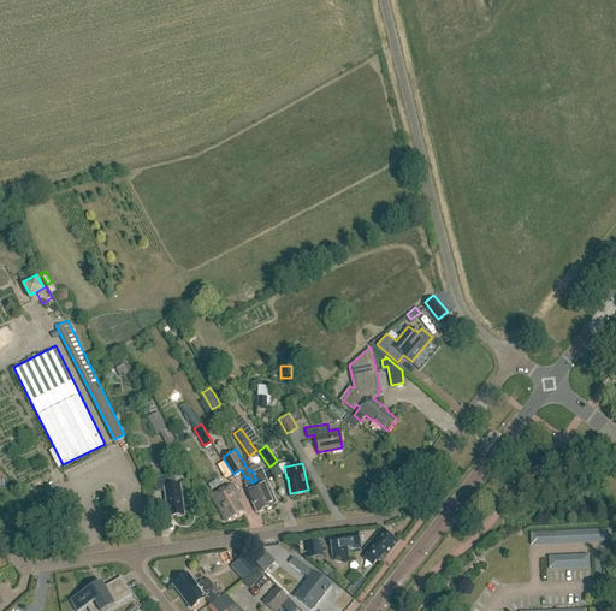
[(255,481),(267,505),(273,502),(277,500),(261,466),(252,470),(256,480),(255,481)]
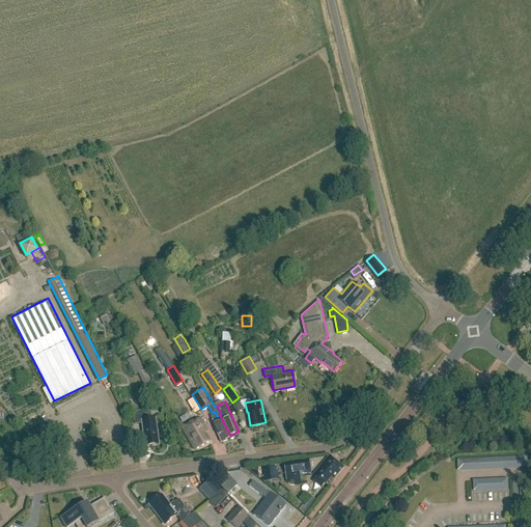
[(145,427),(143,427),(145,444),(159,442),(156,418),(151,418),(150,409),(134,411),(135,421),(144,420),(145,427)]
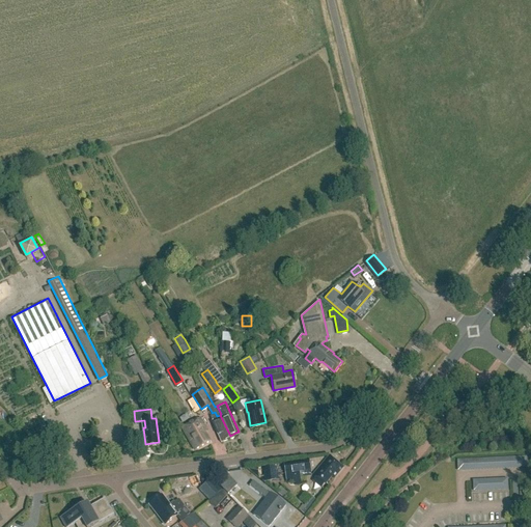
[(194,447),(199,444),(210,439),(204,428),(206,426),(200,415),(182,425),(194,447)]
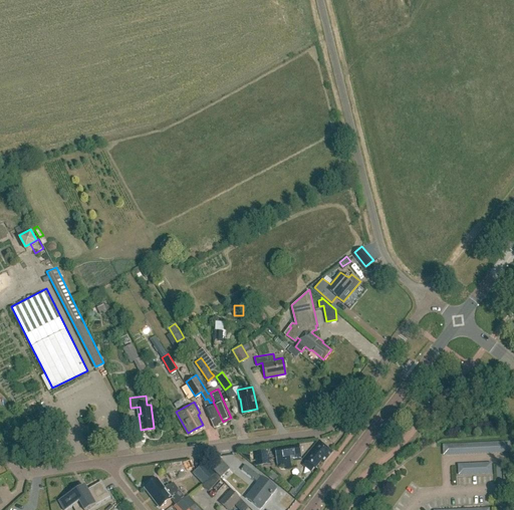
[(205,406),(214,426),(223,422),(213,402),(210,403),(205,405),(205,406)]
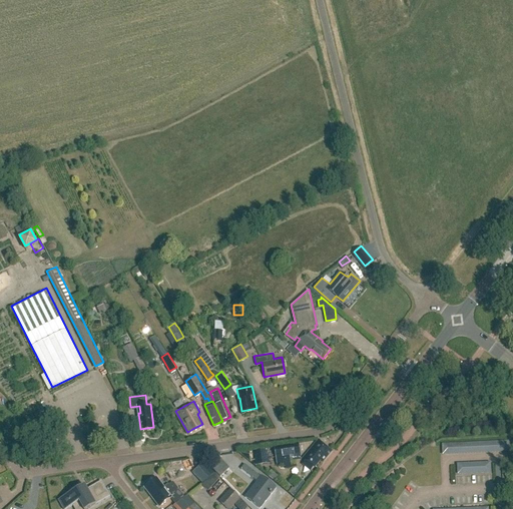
[(323,459),(332,449),(319,438),(304,456),(314,465),(321,457),(323,459)]
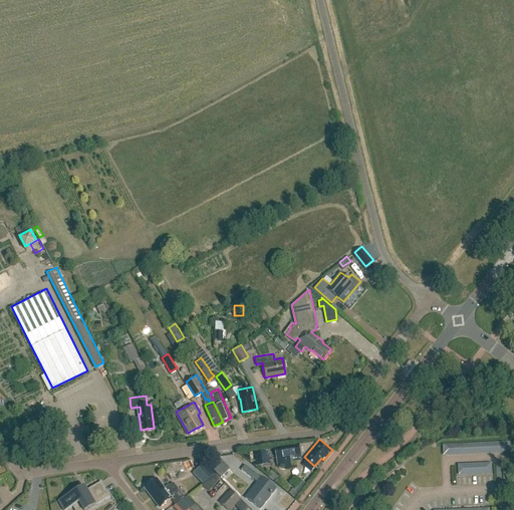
[(509,439),(443,442),(443,453),(510,450),(509,439)]
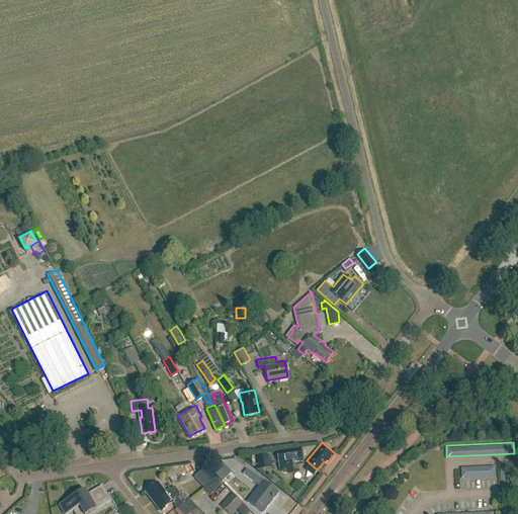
[(281,463),(301,460),(299,447),(279,450),(281,463)]
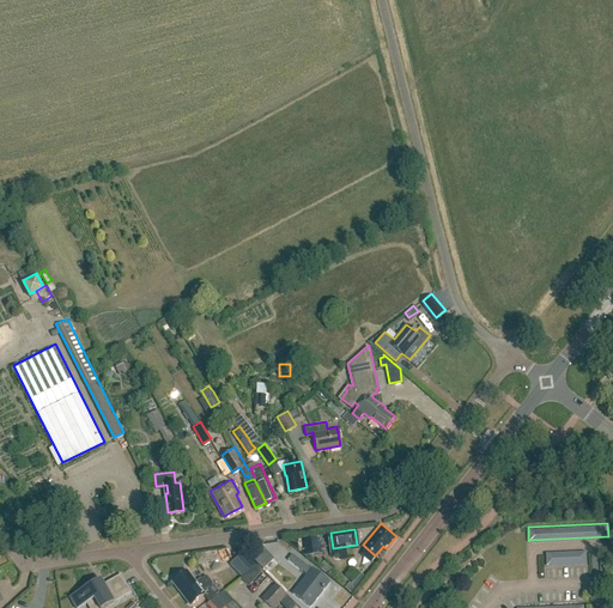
[(244,563),(246,563),(250,567),(256,563),(252,557),(243,548),(236,554),(242,560),(244,563)]
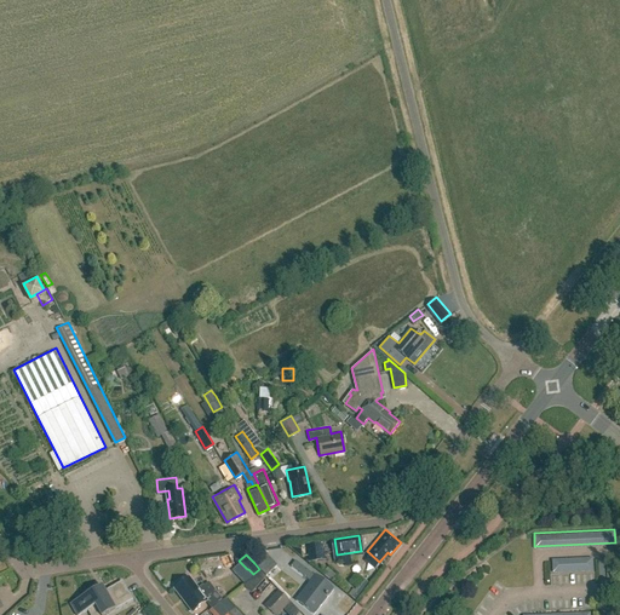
[(592,555),(551,557),(551,569),(592,568),(592,555)]
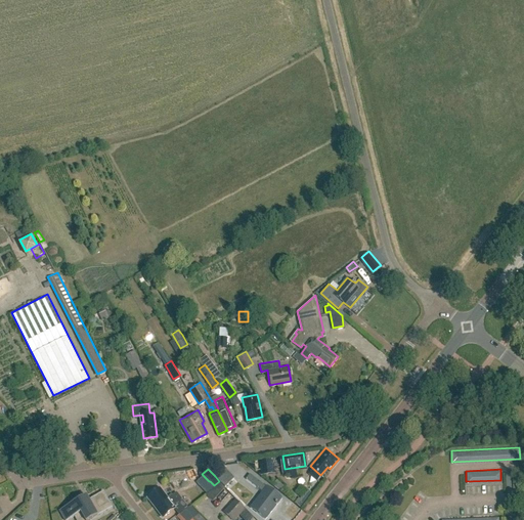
[(265,516),(281,495),(267,484),(250,471),(246,476),(263,489),(251,505),(265,516)]
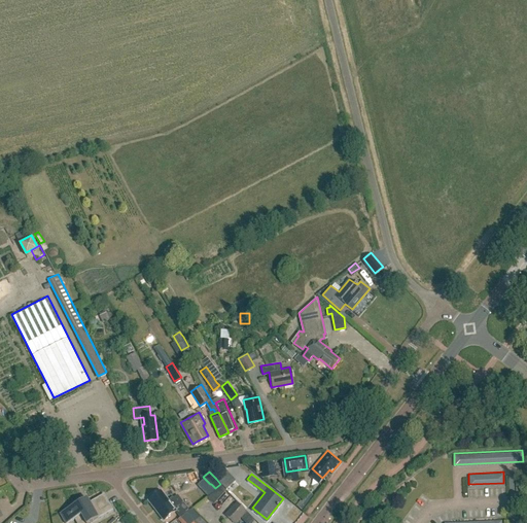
[(271,479),(276,485),(280,482),(276,476),(271,479)]
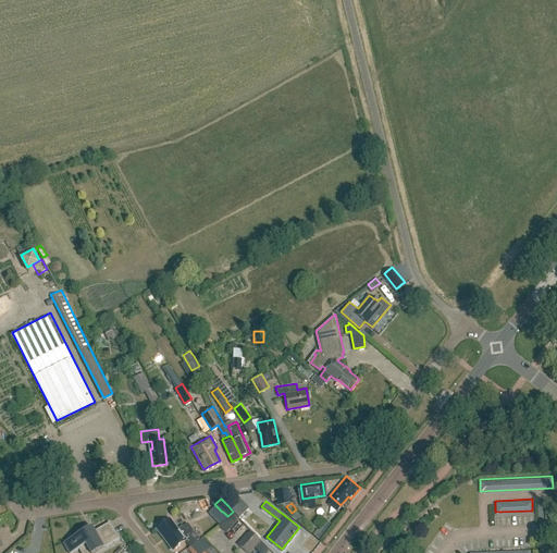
[(220,510),(213,516),(219,521),(225,515),(222,512),(220,510)]
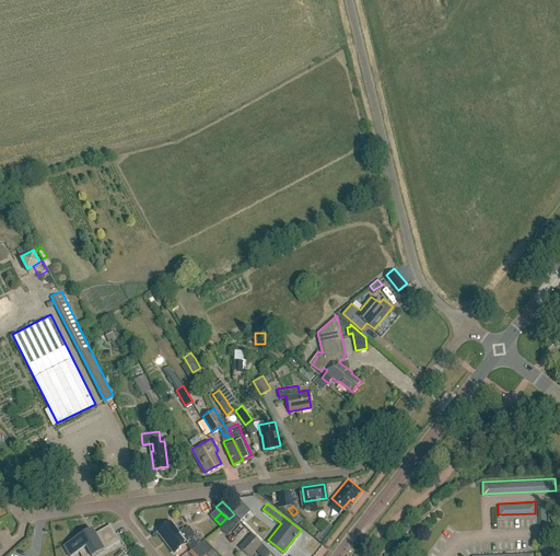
[(226,533),(240,519),(234,514),(229,519),(225,522),(219,526),(226,533)]
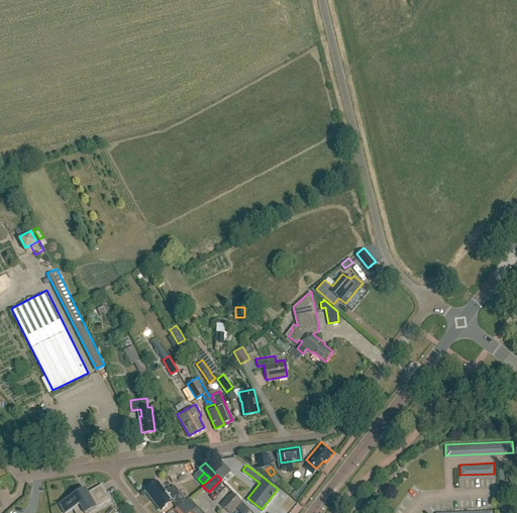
[(299,488),(304,479),(299,476),(293,485),(299,488)]
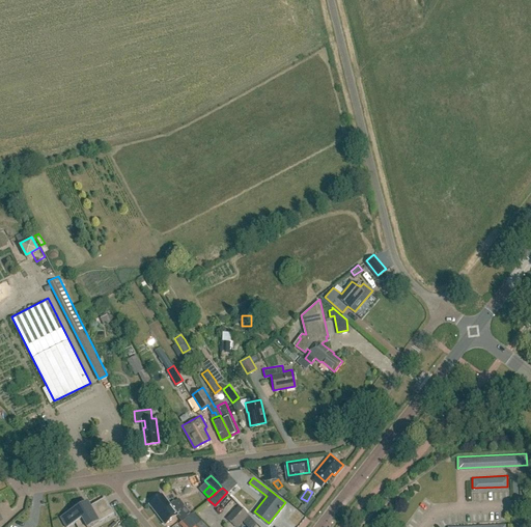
[(190,510),(178,496),(170,502),(162,492),(149,501),(165,522),(176,512),(180,518),(190,510)]
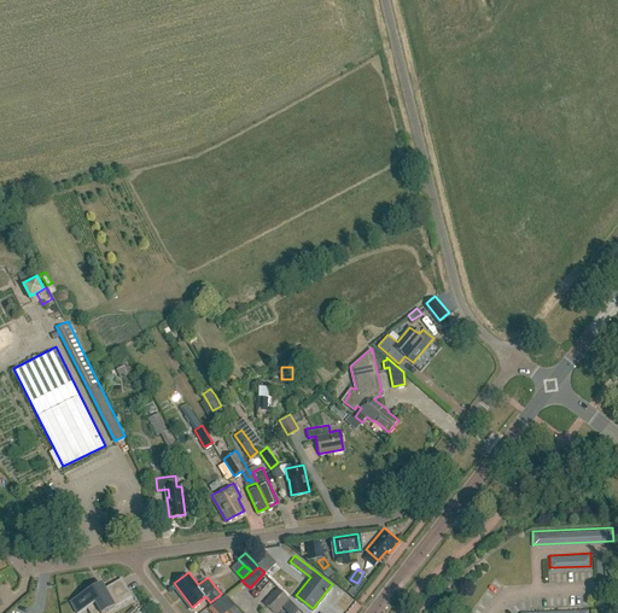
[(129,588),(116,595),(110,583),(101,587),(99,582),(70,599),(77,611),(94,601),(101,612),(133,595),(129,588)]
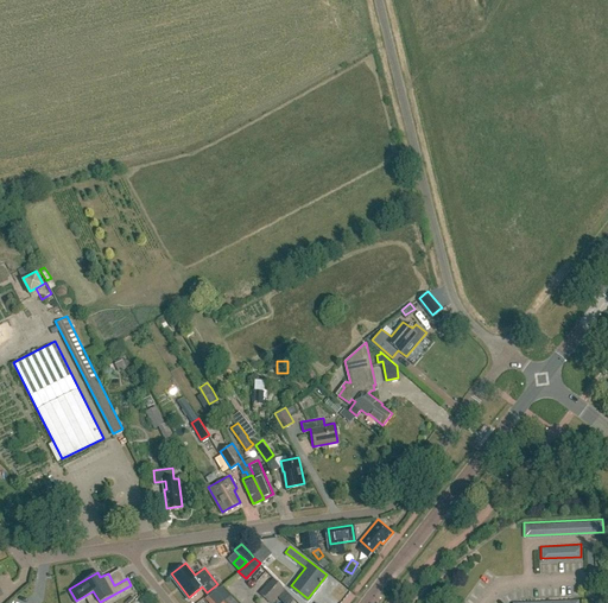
[(271,602),(284,586),(273,576),(259,591),(271,602)]
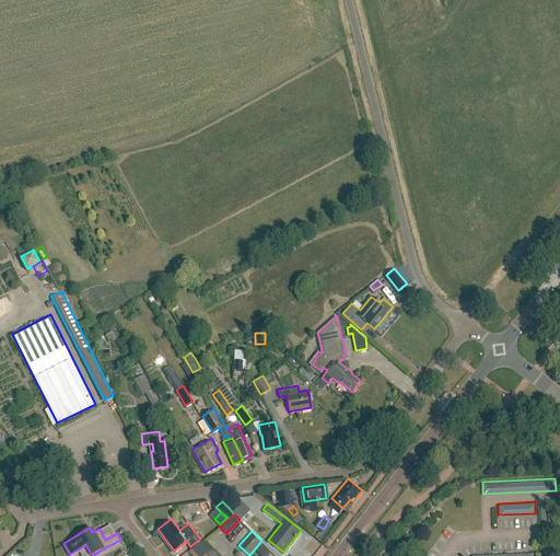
[(221,555),(216,549),(208,542),(203,537),(198,542),(188,549),(190,552),(194,555),(202,555),(203,555),(205,555),(221,555)]
